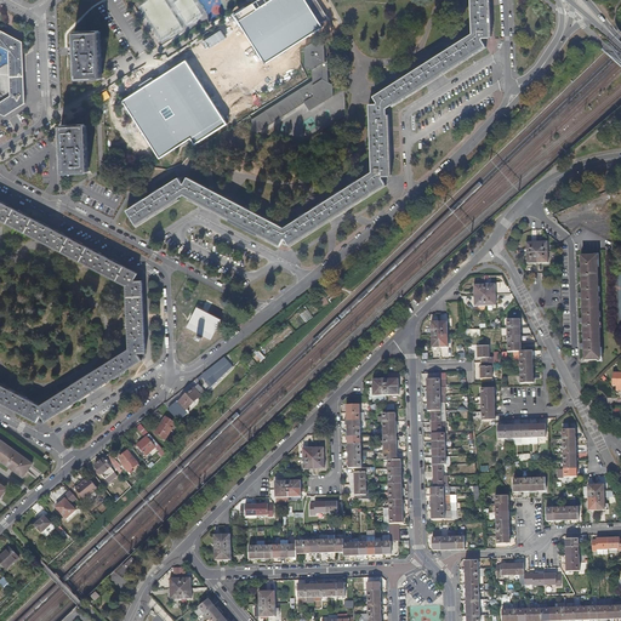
[(337,217),(385,187),(382,183),(383,180),(389,180),(388,152),(387,130),(387,112),(437,80),(485,49),(482,41),(491,40),(490,13),(490,0),(471,0),(473,38),(463,44),(448,53),(428,66),(421,70),(392,89),(374,100),(377,106),(376,108),(370,108),(372,176),(365,181),(349,191),(329,204),(325,206),(312,215),(298,223),(284,232),(263,221),(238,208),(217,197),(209,192),(199,187),(187,181),(183,188),(178,181),(163,191),(142,204),(126,214),(136,228),(183,198),(200,206),(280,248),(283,241),(285,240),(290,249),(337,217)]
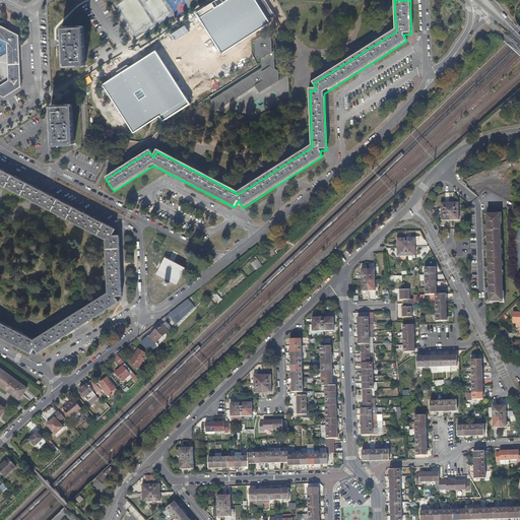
[(337,0),(331,10),(338,14),(346,1),(344,0),(337,0)]
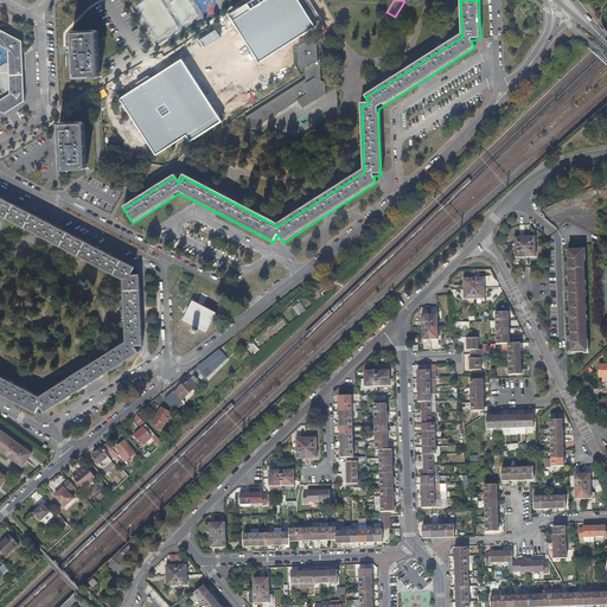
[(0,46),(5,50),(6,66),(8,96),(0,101),(0,113),(5,116),(25,103),(21,43),(0,31),(0,46)]
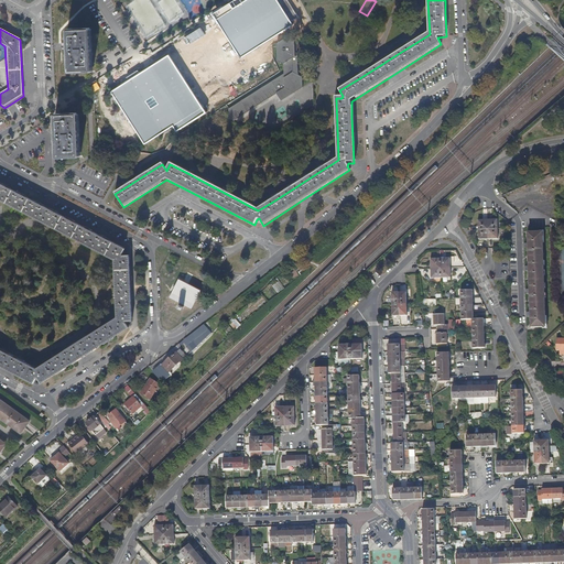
[(69,50),(71,74),(93,73),(90,29),(68,30),(69,50)]
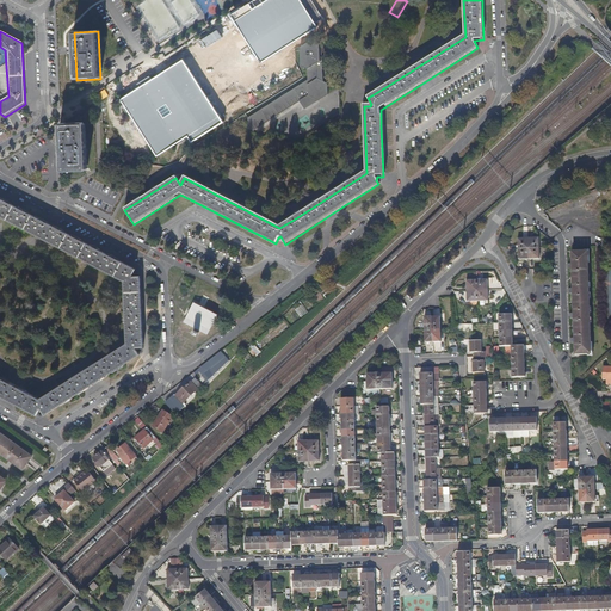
[(326,96),(326,87),(326,84),(316,78),(316,63),(319,62),(318,44),(310,42),(302,47),(298,48),(298,67),(304,71),(306,80),(270,104),(246,118),(246,129),(253,131),(295,105),(304,98),(314,103),(326,96)]
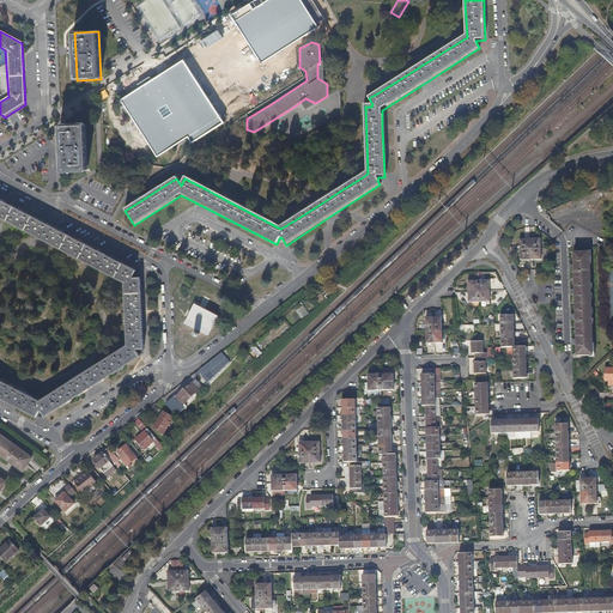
[(214,56),(196,67),(229,117),(246,105),(214,56)]
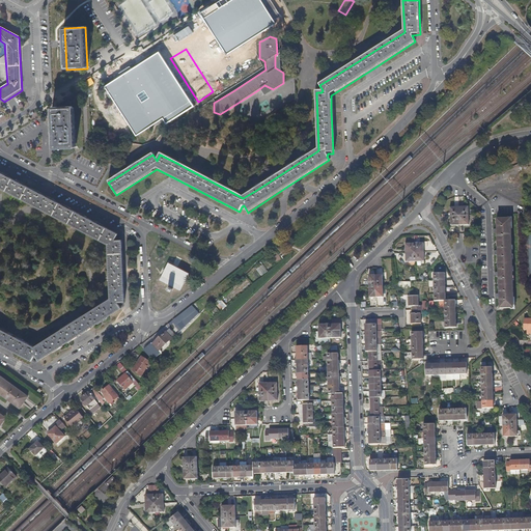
[(189,101),(158,51),(121,76),(117,78),(113,73),(105,78),(106,80),(108,84),(105,86),(136,135),(159,120),(185,104),(189,101)]
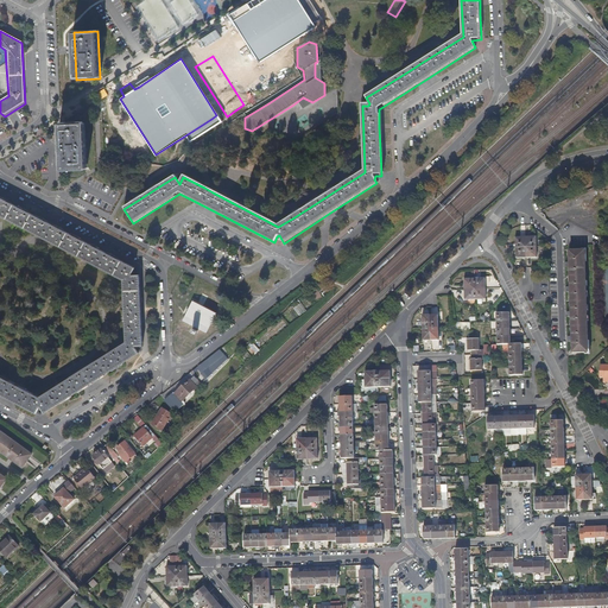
[(83,124),(61,125),(61,139),(62,170),(86,169),(83,124)]
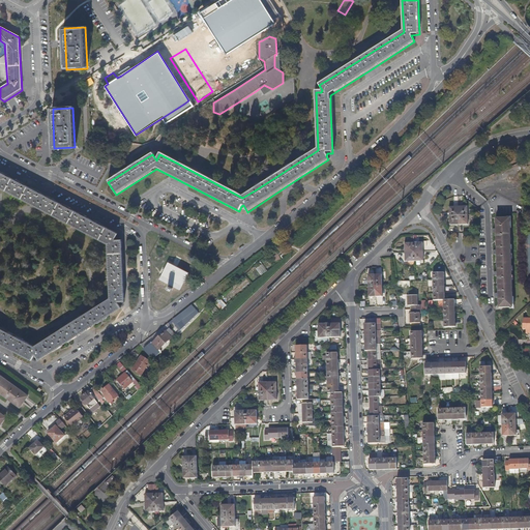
[(0,346),(31,362),(35,354),(39,361),(81,335),(121,307),(120,304),(124,304),(123,283),(122,264),(122,239),(116,239),(115,239),(115,238),(118,233),(100,223),(84,214),(67,206),(53,199),(46,195),(37,190),(22,182),(5,174),(0,171),(0,187),(38,208),(107,243),(110,295),(93,305),(79,315),(71,319),(63,324),(48,333),(33,343),(22,337),(6,329),(4,328),(0,325),(0,346)]
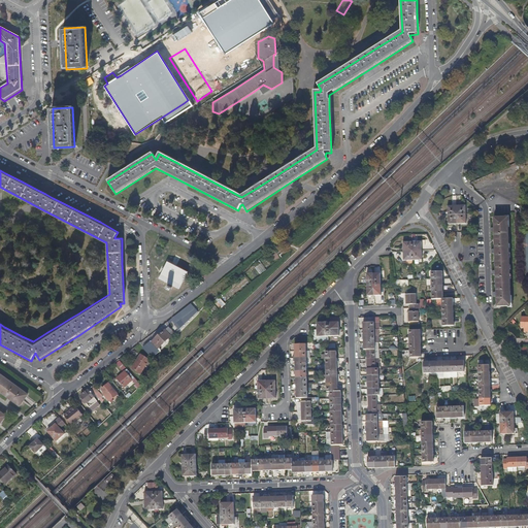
[(466,215),(465,205),(457,206),(457,215),(466,215)]
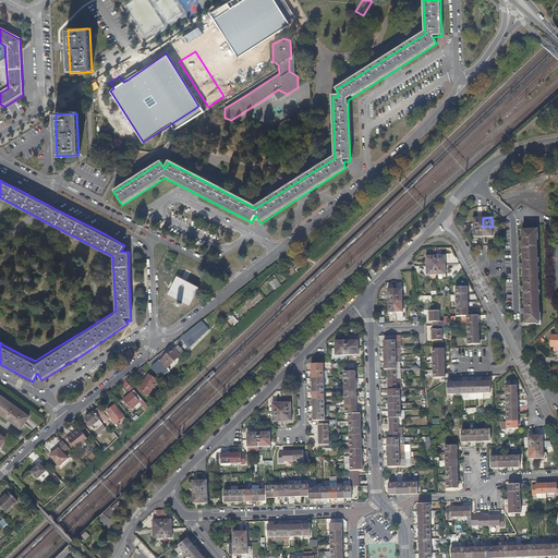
[(483,227),(483,218),(473,218),(474,228),(483,227)]
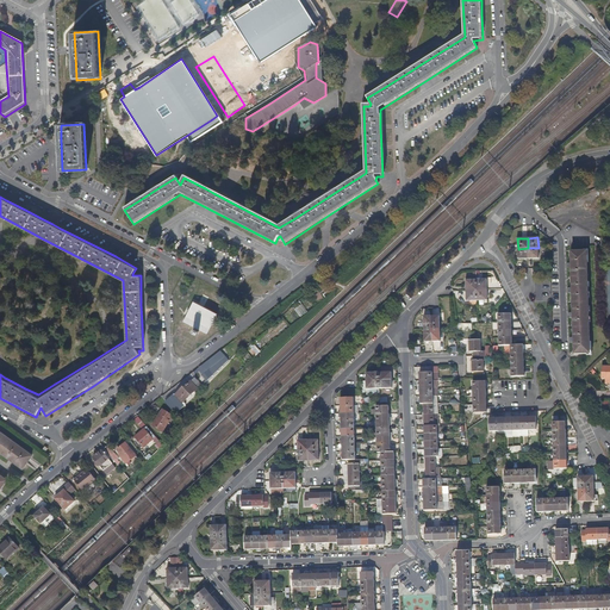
[(528,259),(528,248),(518,249),(518,259),(528,259)]
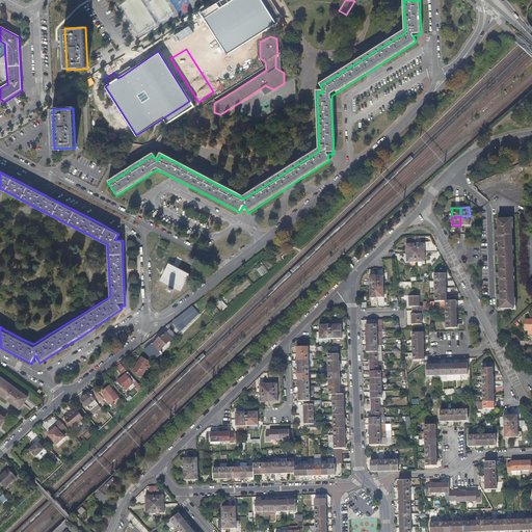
[(470,225),(470,216),(460,216),(460,225),(470,225)]
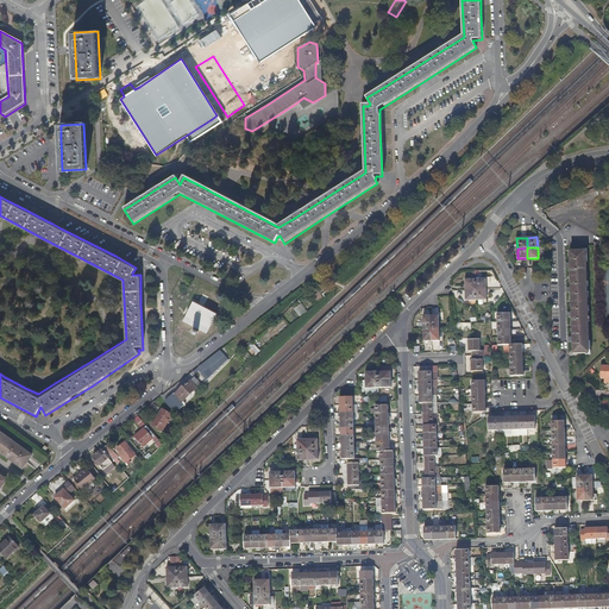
[(588,295),(586,281),(585,251),(570,251),(570,256),(570,263),(569,263),(569,268),(570,268),(570,274),(571,288),(570,288),(570,293),(571,293),(572,313),(570,313),(570,318),(572,318),(572,325),(572,337),(571,337),(571,343),(573,343),(573,353),(590,353),(589,340),(588,314),(588,295)]
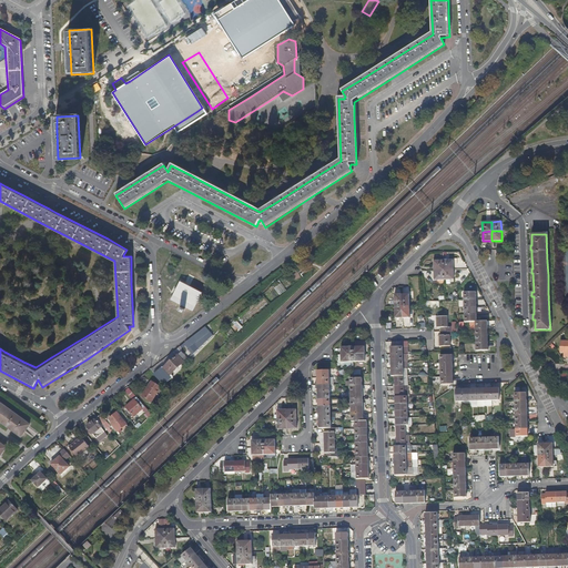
[(453,271),(453,261),(443,262),(444,271),(453,271)]
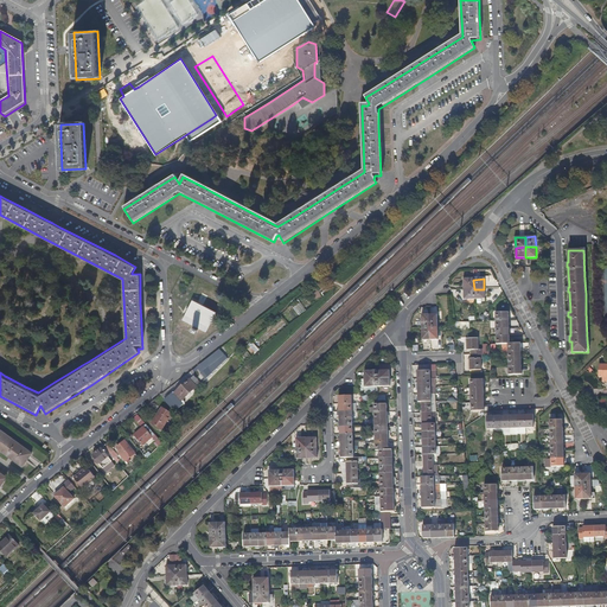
[(474,289),(473,280),(464,280),(464,291),(474,289)]
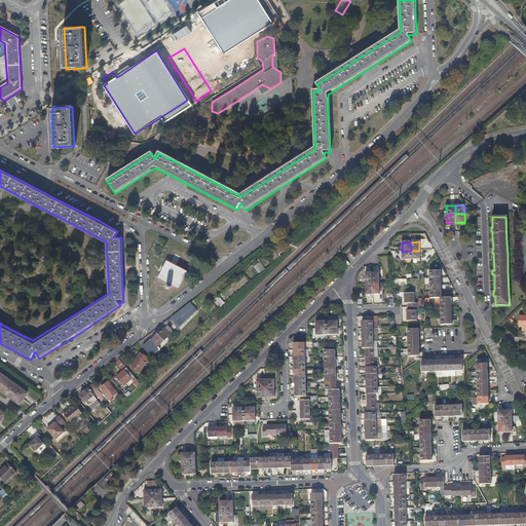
[(411,260),(411,251),(402,252),(403,260),(411,260)]
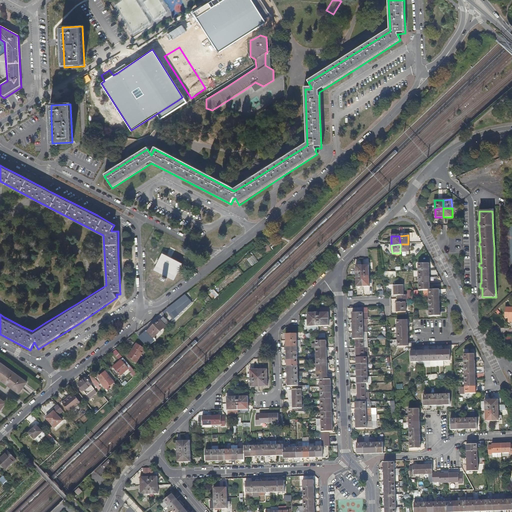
[(408,253),(408,244),(400,244),(400,253),(408,253)]
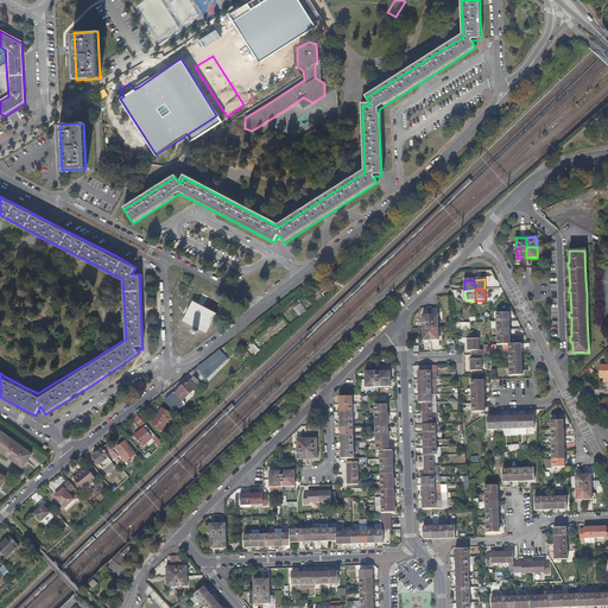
[(190,333),(196,335),(198,329),(206,333),(215,314),(191,301),(182,321),(192,327),(190,333)]
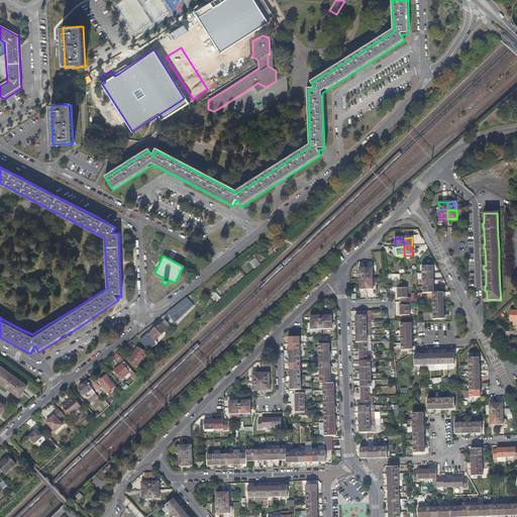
[(406,299),(406,289),(396,290),(397,299),(401,299),(401,303),(411,302),(411,299),(406,299)]
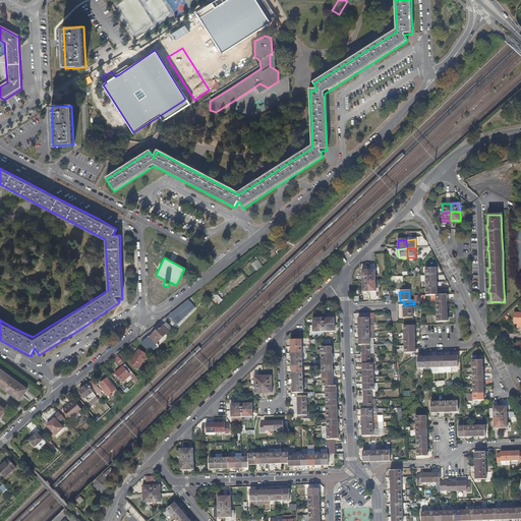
[(187,299),(168,316),(176,326),(195,308),(187,299)]
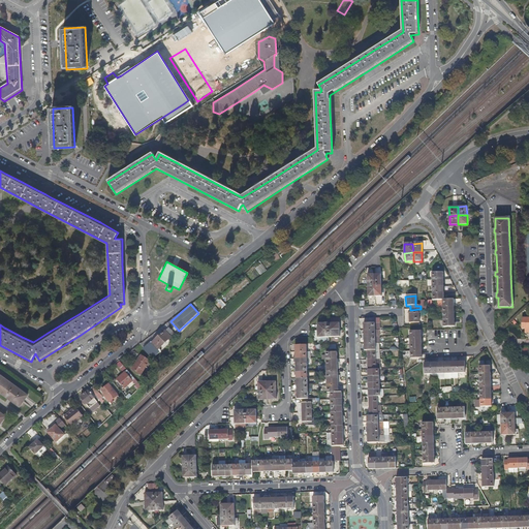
[(419,322),(419,313),(421,313),(421,309),(410,310),(410,313),(410,323),(419,322)]
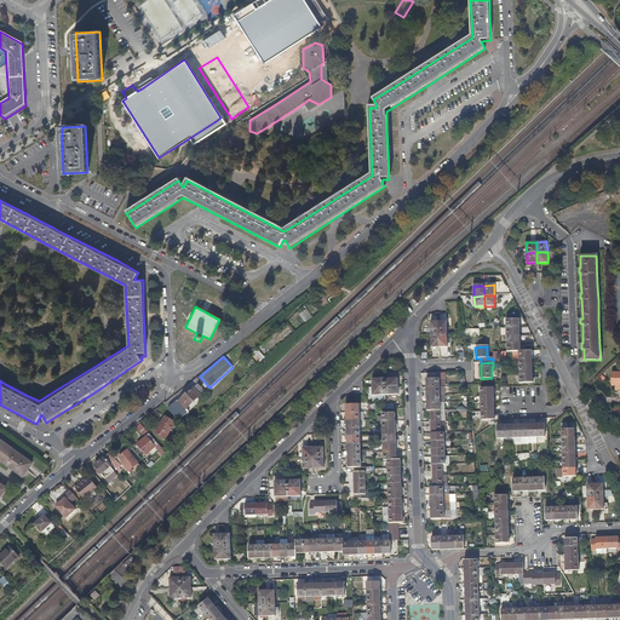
[(189,412),(187,409),(205,391),(199,385),(195,388),(188,395),(187,395),(179,401),(177,400),(168,408),(179,420),(189,412)]
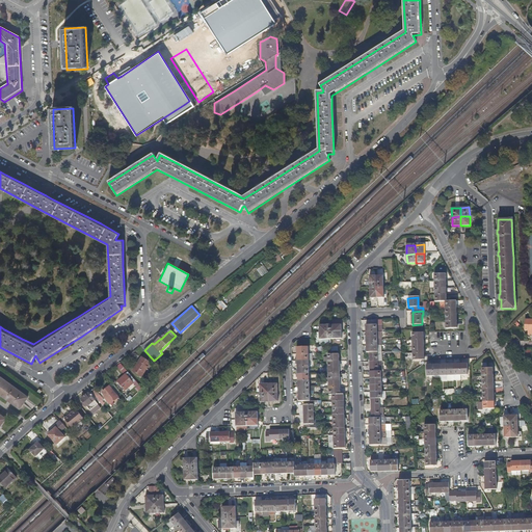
[(378,362),(378,352),(372,352),(369,352),(370,362),(378,362)]
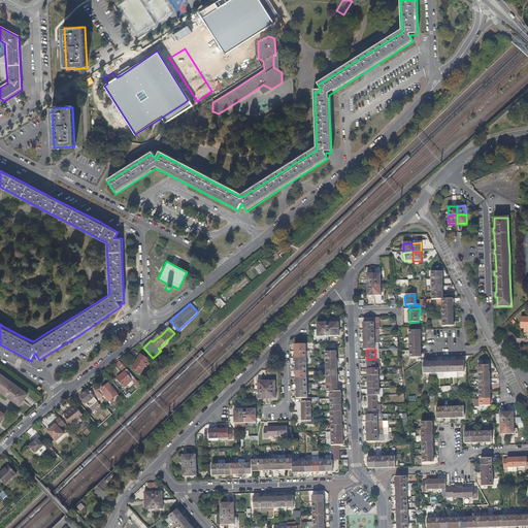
[(140,374),(150,361),(140,355),(135,362),(137,364),(134,369),(140,374)]
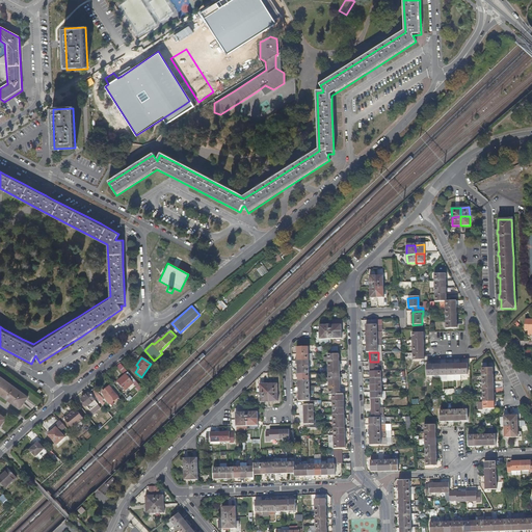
[(378,372),(378,362),(370,362),(370,372),(374,372),(378,372)]
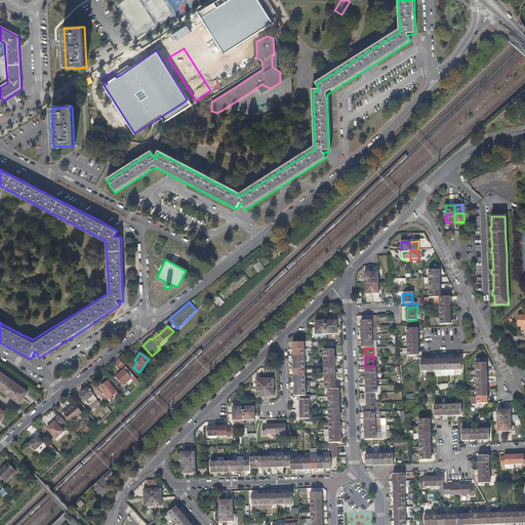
[(124,386),(134,376),(126,367),(116,376),(124,386)]
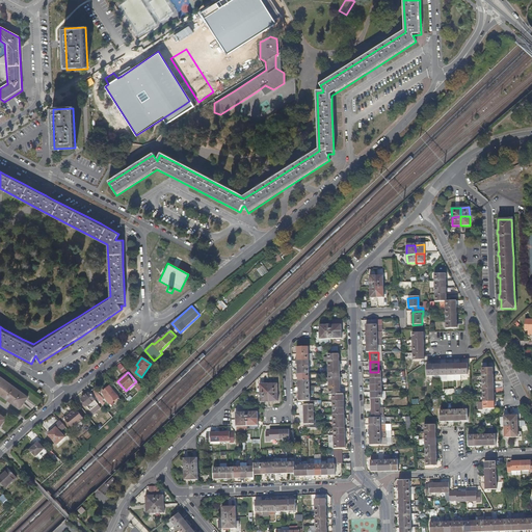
[(27,397),(0,377),(0,395),(18,409),(27,397)]
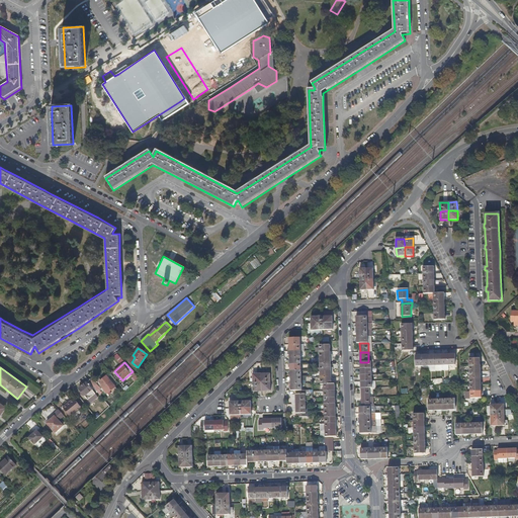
[(261,382),(261,374),(253,374),(253,382),(261,382)]
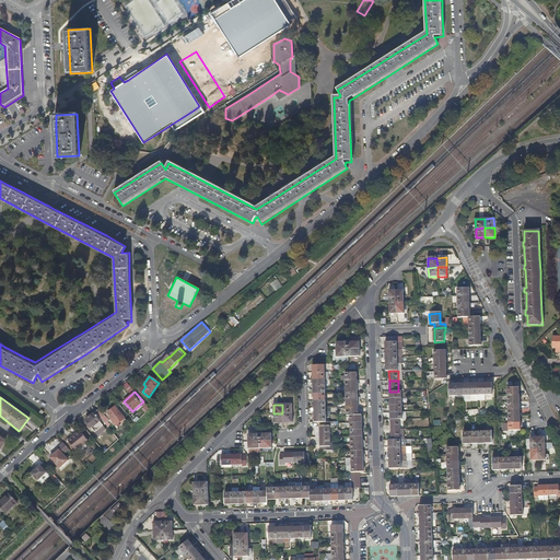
[(292,413),(291,405),(282,405),(282,413),(292,413)]
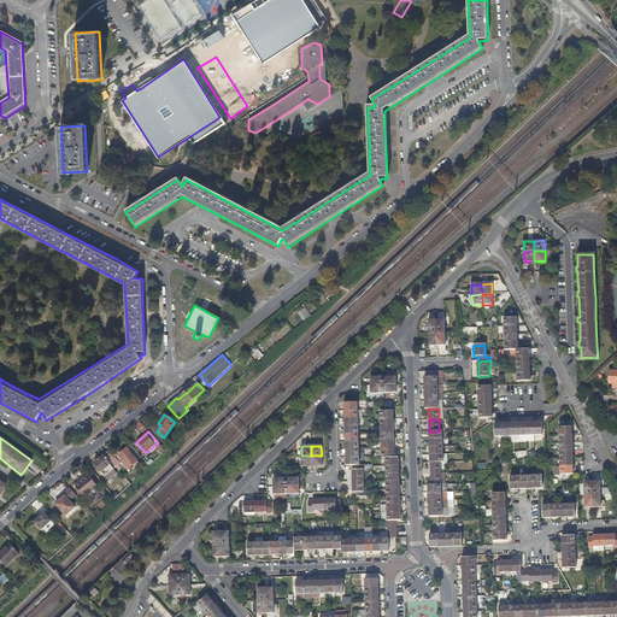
[(128,448),(119,456),(123,460),(129,468),(137,462),(128,448)]
